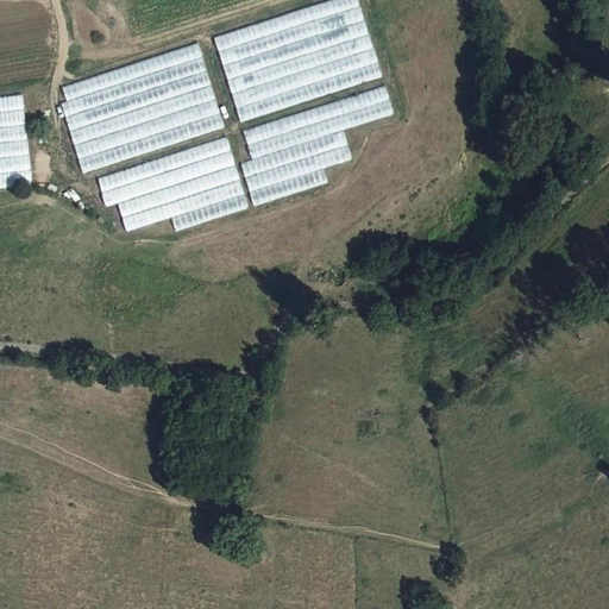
[(362,0),(340,0),(217,35),(239,119),(384,80),(362,0)]
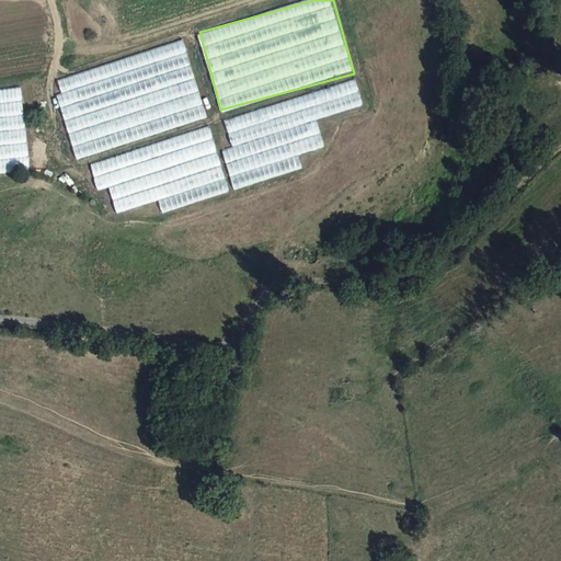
[(58,94),(76,157),(208,121),(186,42),(58,77),(63,93),(58,94)]
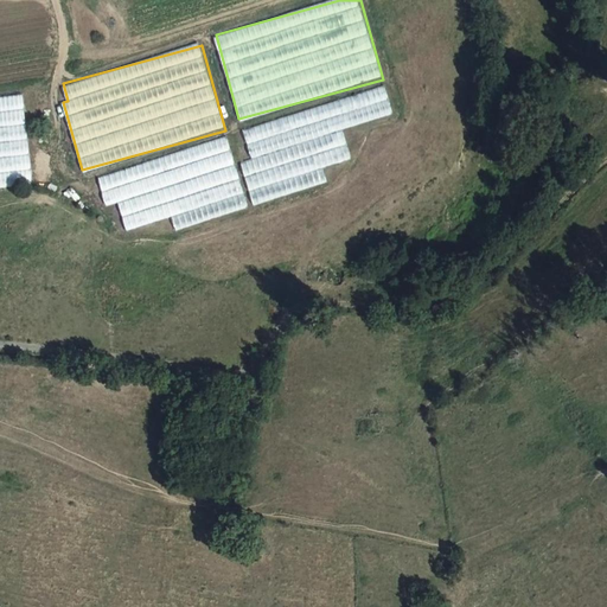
[(388,89),(244,126),(253,160),(243,163),(254,203),(330,183),(325,166),(353,159),(345,128),(395,115),(388,89)]
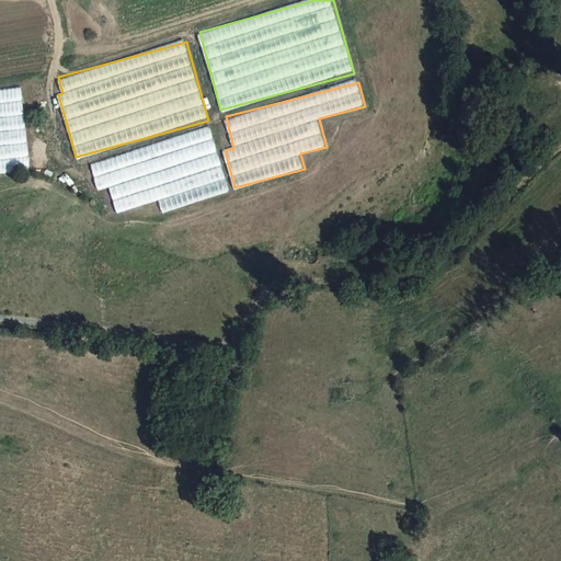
[(0,91),(0,173),(30,171),(22,90),(0,91)]
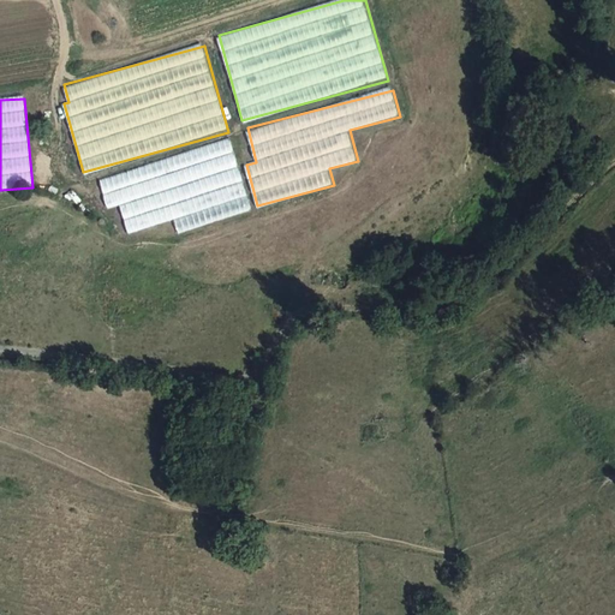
[(179,232),(252,212),(233,141),(100,177),(108,209),(121,206),(129,233),(175,220),(179,232)]
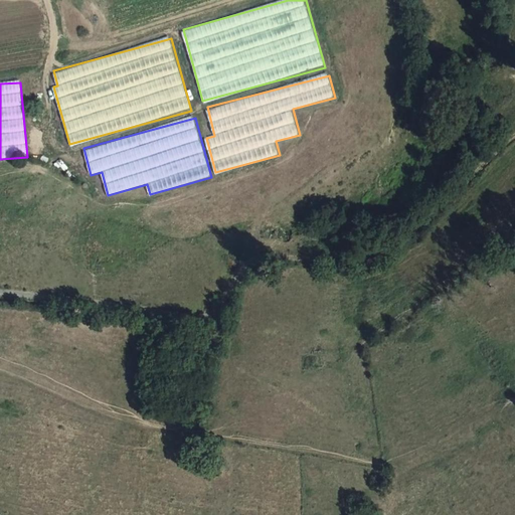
All buildings are outlined.
